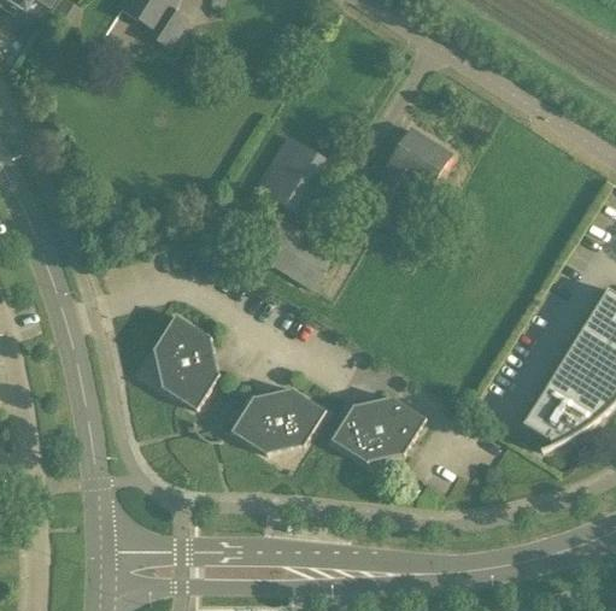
[(0,4),(11,11),(16,3),(22,7),(25,0),(0,0),(0,4)]
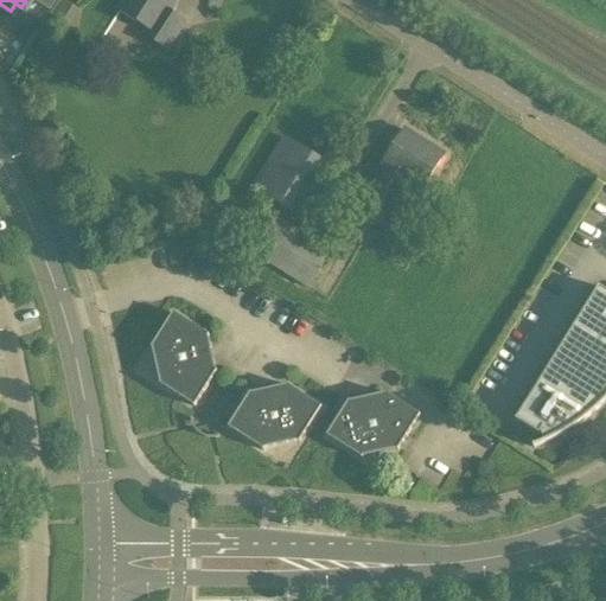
[(46,19),(63,29),(75,8),(62,0),(58,0),(46,19)]
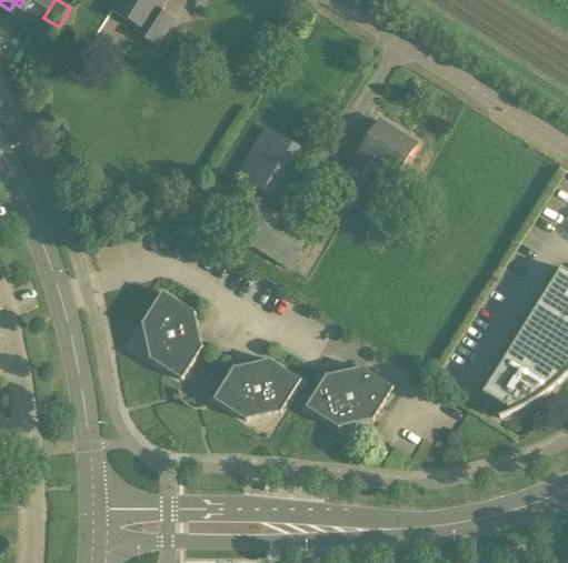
[(156,40),(171,16),(157,6),(160,0),(113,0),(111,3),(139,20),(135,27),(156,40)]
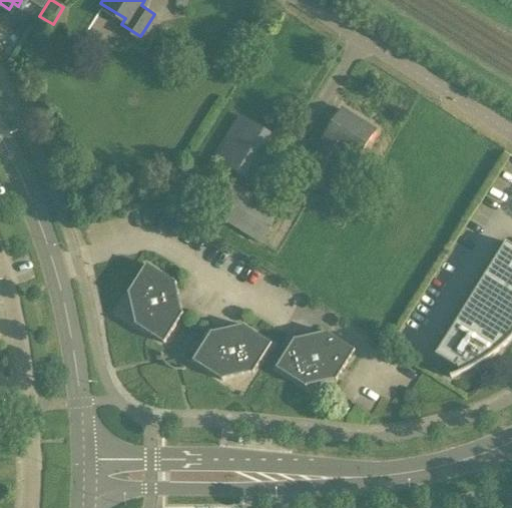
[(356,155),(375,125),(342,105),(323,135),(325,135),(310,158),(331,171),(345,148),(356,155)]
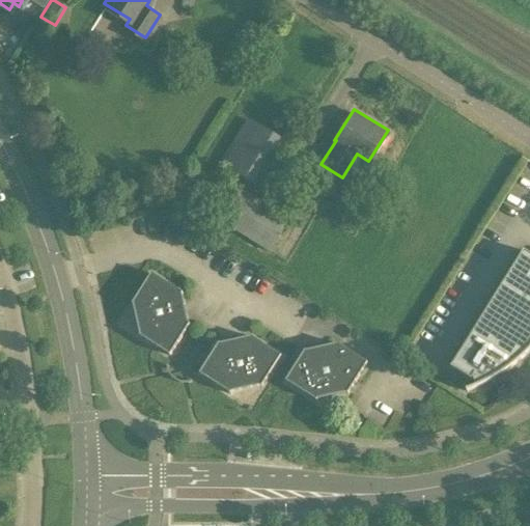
[(220,159),(254,180),(281,136),(247,115),(220,159)]
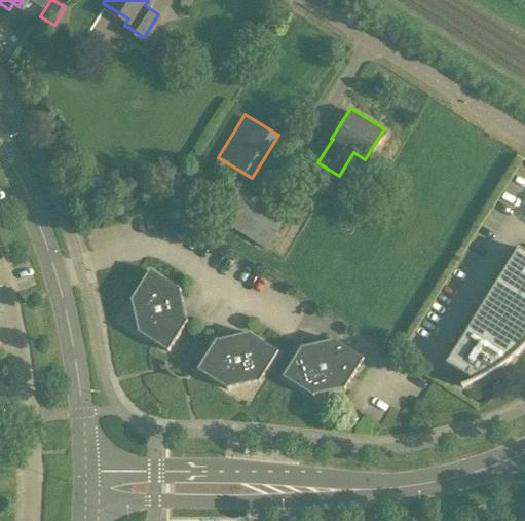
[(217,213),(266,244),(286,213),(236,182),(217,213)]
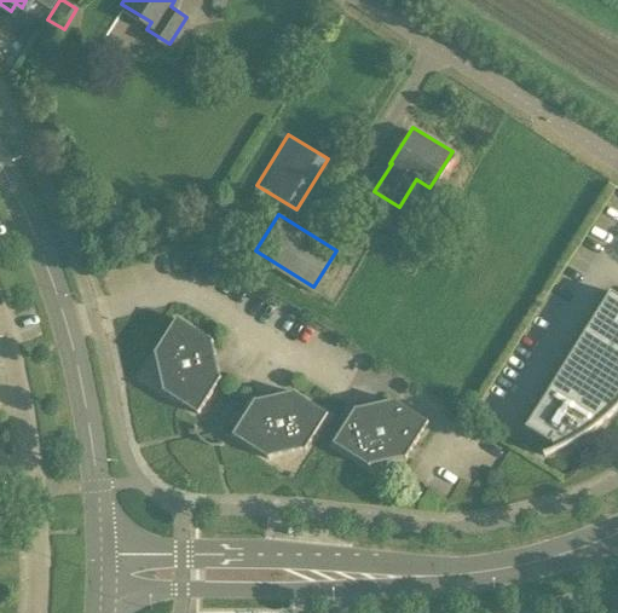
[(617,293),(608,287),(524,423),(548,438),(549,435),(554,445),(542,449),(542,451),(556,445),(581,432),(604,415),(617,400),(617,293)]
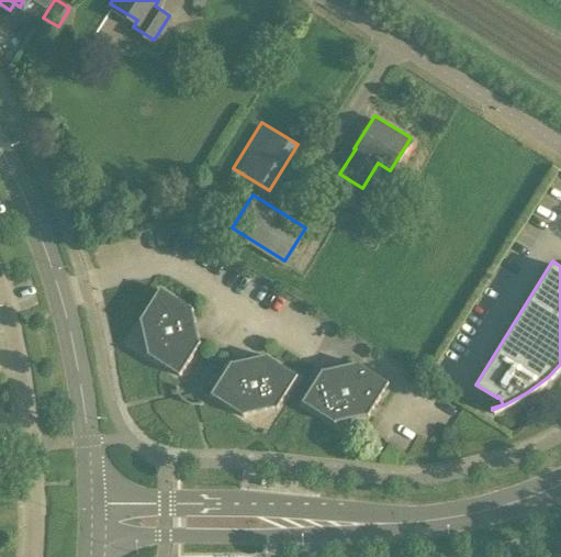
[(145,353),(178,374),(199,340),(197,338),(190,308),(191,307),(158,286),(137,319),(138,319),(146,352),(145,353)]
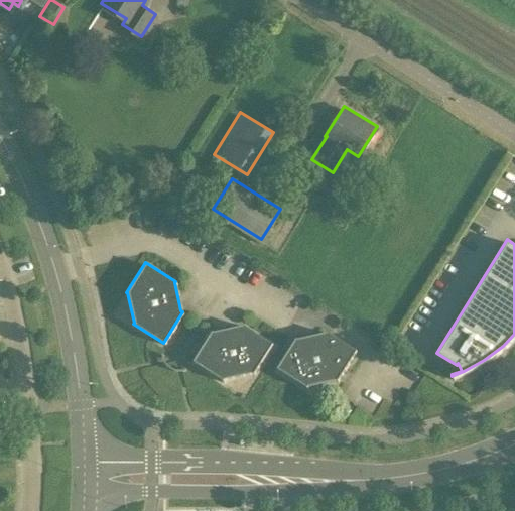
[(253,372),(254,373),(271,343),(241,324),(240,325),(212,331),(211,330),(192,360),(222,379),(223,378),(253,372)]
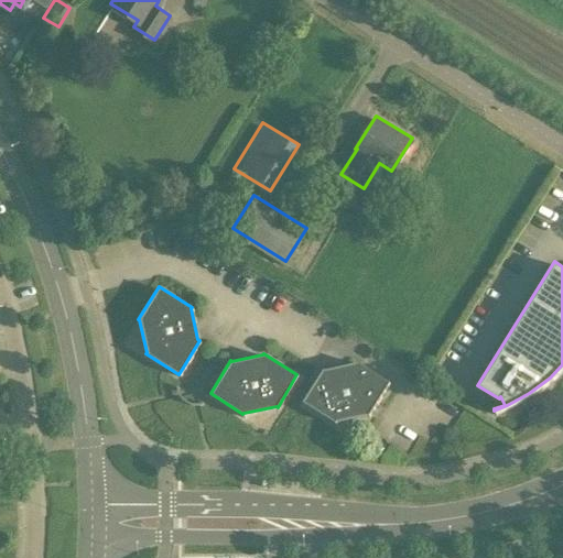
[(368,414),(389,381),(355,361),(354,362),(323,369),(322,369),(302,401),(335,422),(335,420),(367,413),(368,414)]
